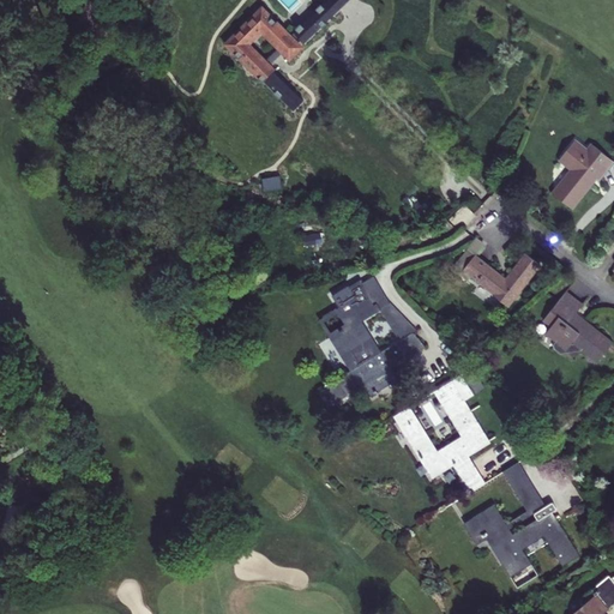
[(331,0),(330,2),(341,12),(353,0),(331,0)]
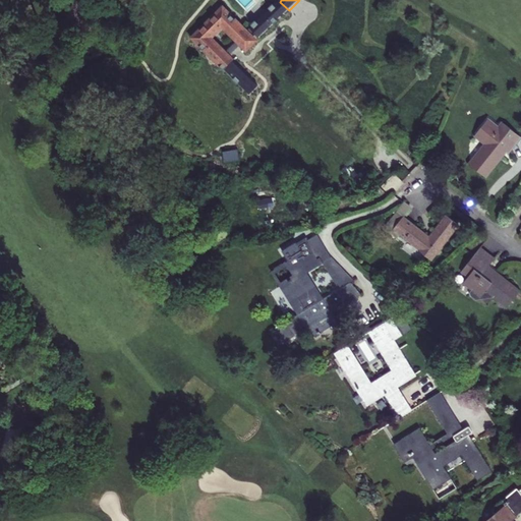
[(250,32),(224,5),(193,35),(250,91),(257,83),(229,54),(239,43),(248,51),(259,40),(253,35),(257,32),(263,37),(289,10),(280,2),(250,32)]
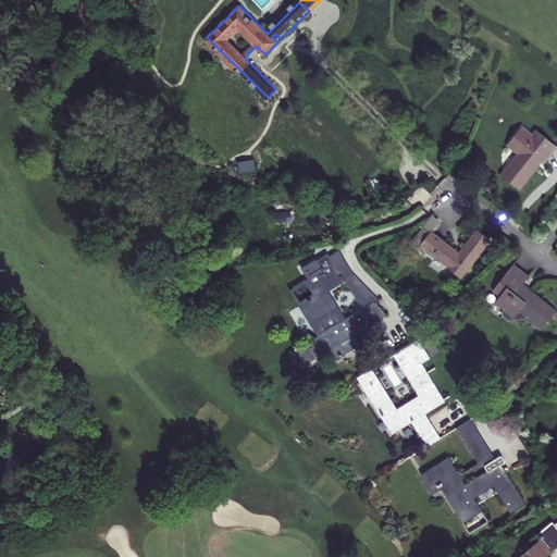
[(518,153),(502,174),(520,189),(542,162),(545,164),(556,148),(556,145),(537,130),(533,135),(522,126),(507,145),(518,153)]
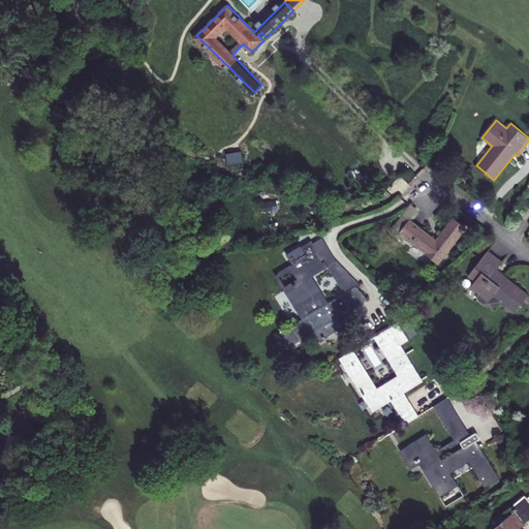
[(227,162),(243,160),(242,150),(226,152),(227,162)]
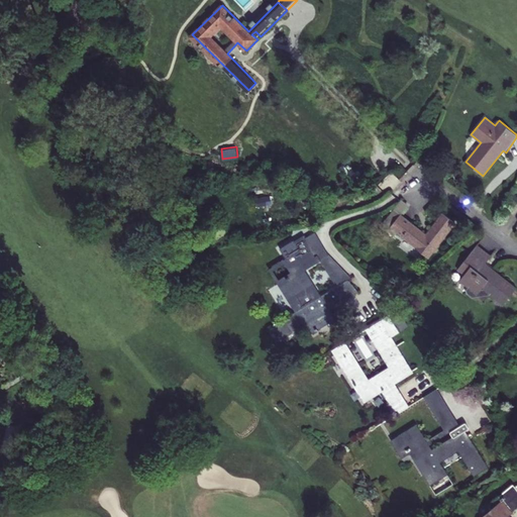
[(425,235),(401,216),(409,206),(401,201),(380,226),(386,231),(390,226),(416,247),(415,248),(427,257),(454,223),(442,213),(425,235)]
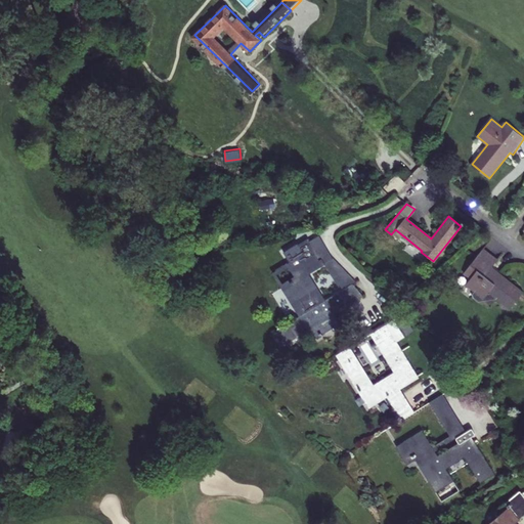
[(316,237),(306,245),(312,255),(314,254),(318,261),(318,264),(317,265),(319,268),(325,264),(332,260),(316,237)]
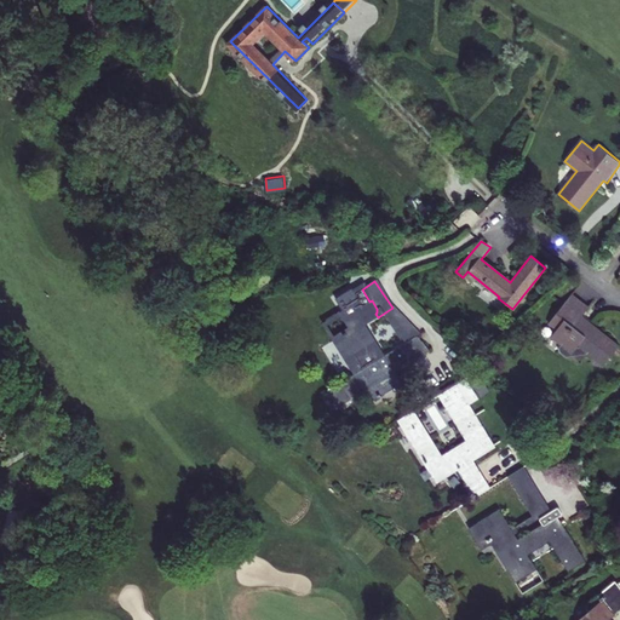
[(360,302),(362,305),(369,302),(362,290),(360,285),(352,288),(351,287),(334,298),(343,310),(349,321),(360,302)]
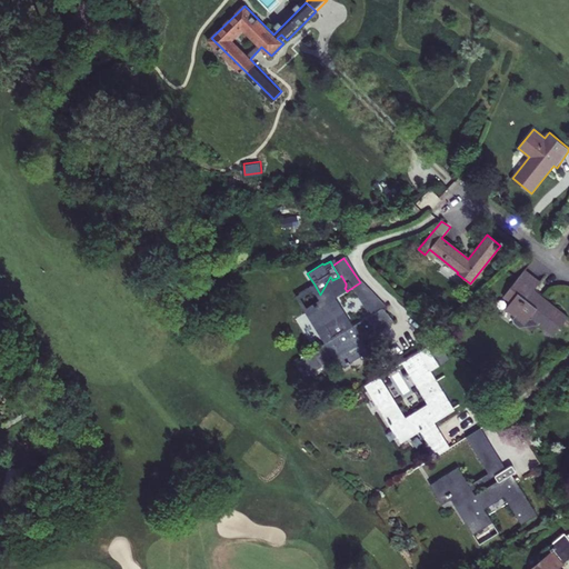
[(546,327),(555,333),(568,318),(559,310),(558,311),(540,298),(539,299),(531,293),(540,282),(525,270),(503,295),(511,301),(506,309),(517,318),(515,320),(516,323),(521,329),(537,323),(543,329),(546,327)]
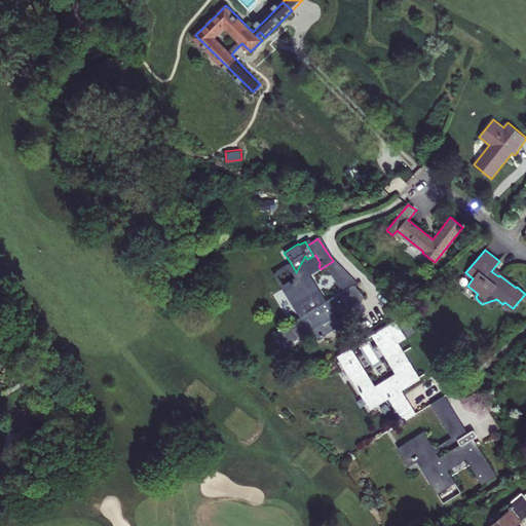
[(307,259),(305,256),(296,272),(300,278),(286,288),(303,315),(324,303),(306,274),(318,266),(320,265),(320,262),(315,255),(313,256),(307,259)]
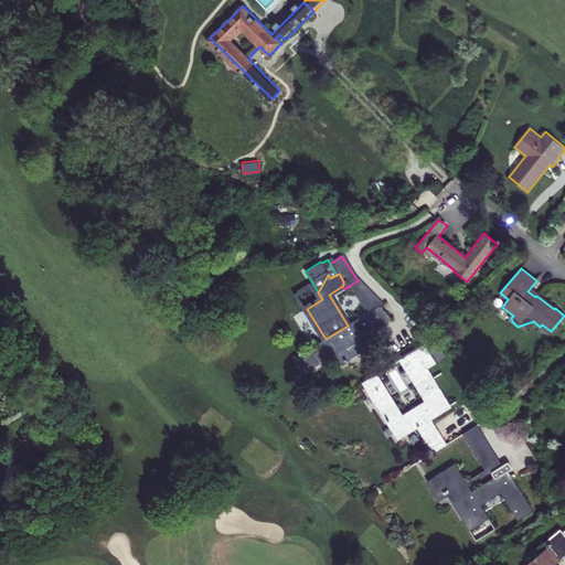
[(358,280),(351,285),(369,312),(379,307),(383,304),(358,280)]
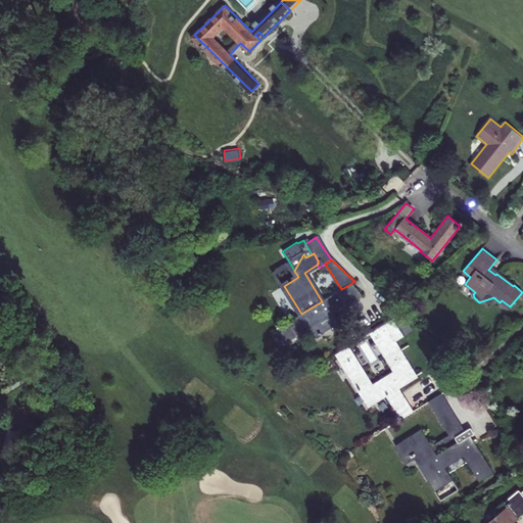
[(272,272),(281,287),(294,271),(289,262),(272,272)]
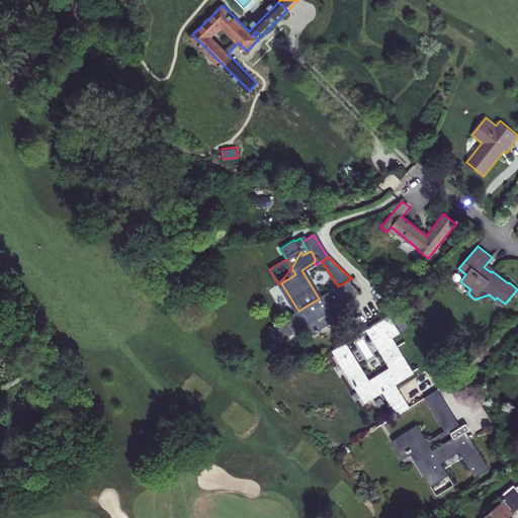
[(298,311),(281,283),(295,274),(291,268),(278,284),(295,313),(298,311)]
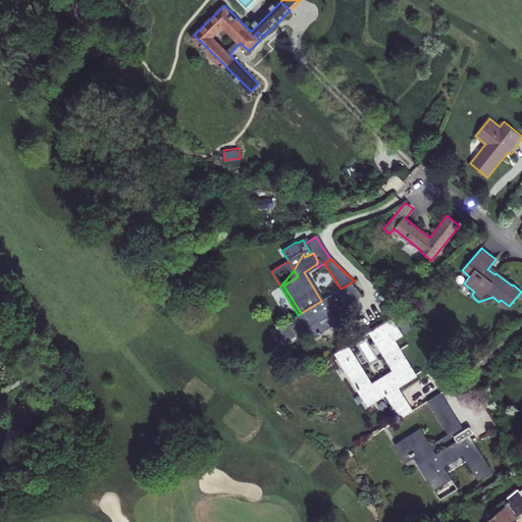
[(317,335),(324,330),(321,326),(329,322),(330,324),(337,320),(332,313),(346,305),(345,303),(360,294),(356,289),(352,283),(350,283),(341,289),(321,301),(301,313),(298,315),(276,328),(284,342),(306,328),(311,336),(316,333),(317,335)]
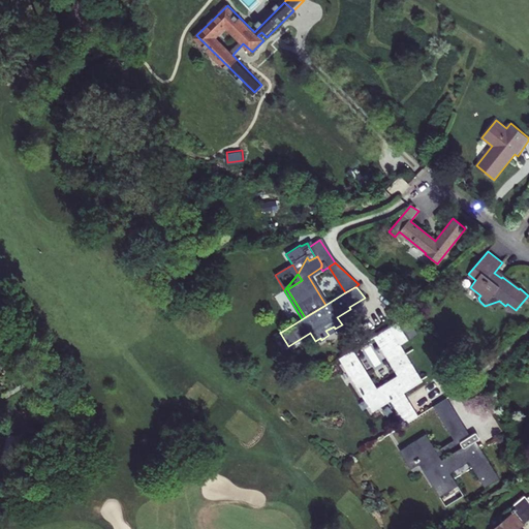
[(366,288),(361,292),(365,298),(369,293),(366,288)]
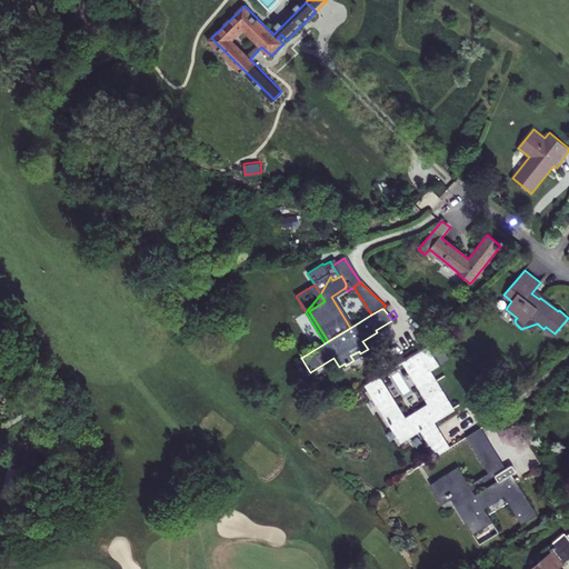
[(372,395),(382,409),(402,439),(419,429),(426,439),(431,435),(426,425),(433,420),(453,408),(418,352),(401,362),(409,375),(410,373),(429,405),(406,420),(393,402),(385,388),(372,395)]
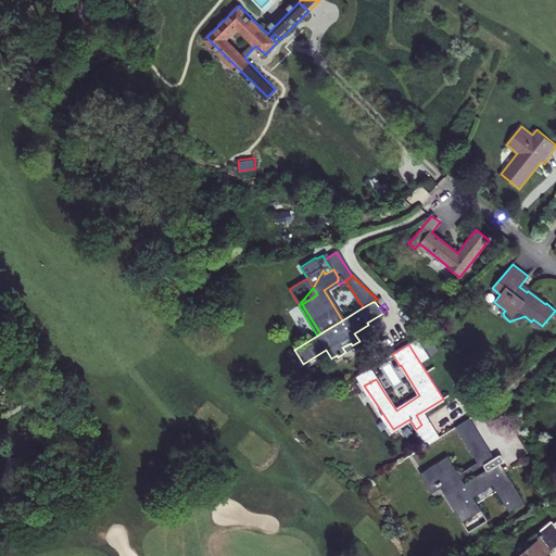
[(415,429),(426,445),(439,437),(424,411),(416,415),(421,425),(416,429),(415,429)]
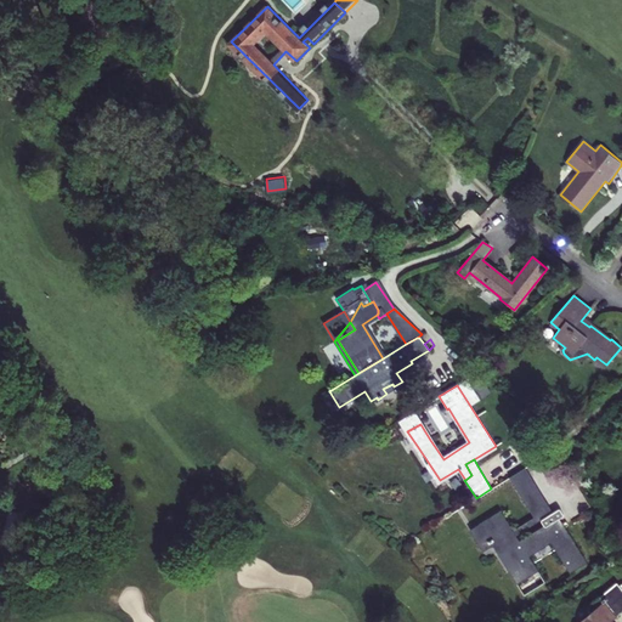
[(509,478),(533,518),(538,514),(533,508),(541,503),(546,510),(541,513),(544,519),(553,513),(525,468),(509,478)]
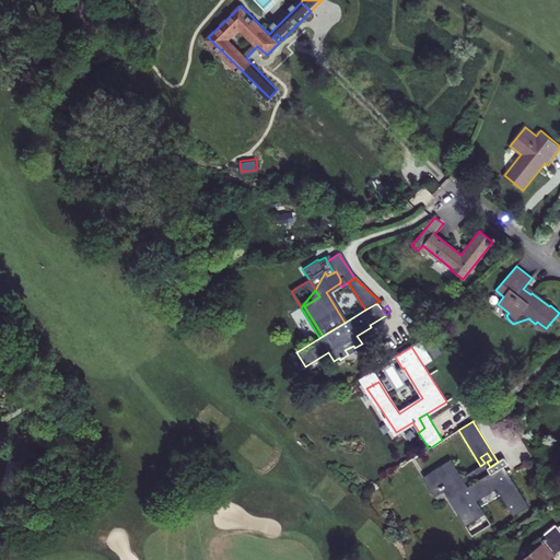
[(487,453),(480,457),(485,463),(487,462),(491,459),(487,453)]
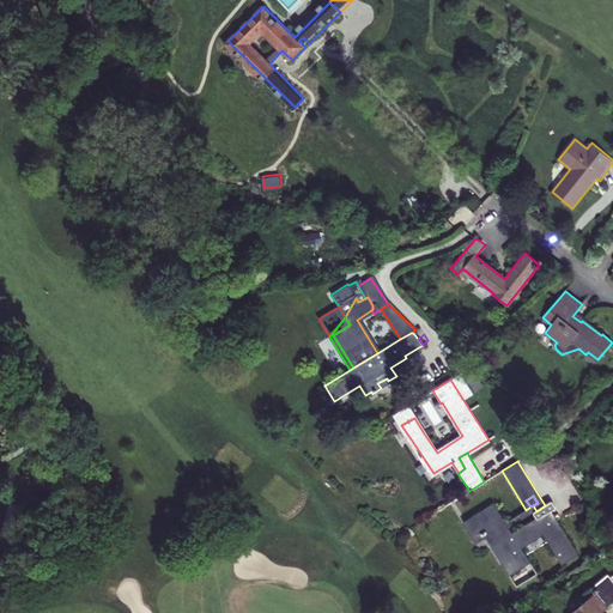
[(577,554),(556,517),(551,511),(554,509),(554,508),(552,503),(550,503),(545,505),(536,511),(535,511),(534,514),(535,517),(511,533),(509,529),(505,523),(492,503),(466,520),(477,536),(490,529),(498,540),(495,544),(501,553),(499,557),(505,566),(504,568),(510,576),(529,563),(521,547),(542,534),(562,564),(577,554)]
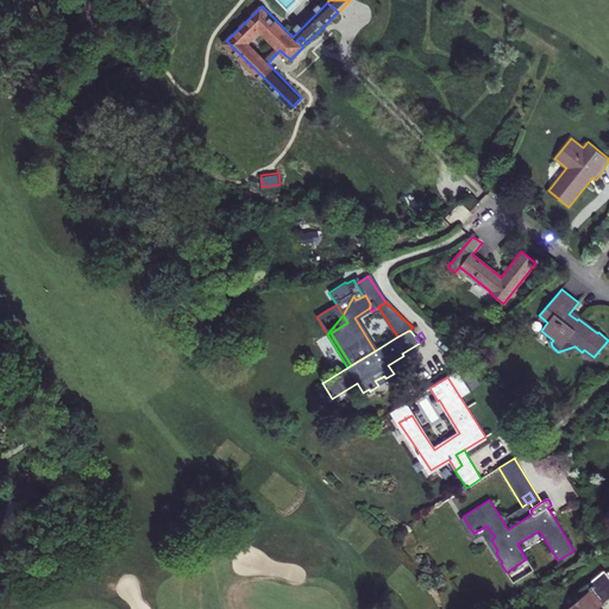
[(506,526),(531,510),(532,508),(533,508),(529,502),(527,503),(522,507),(502,520),(506,526)]
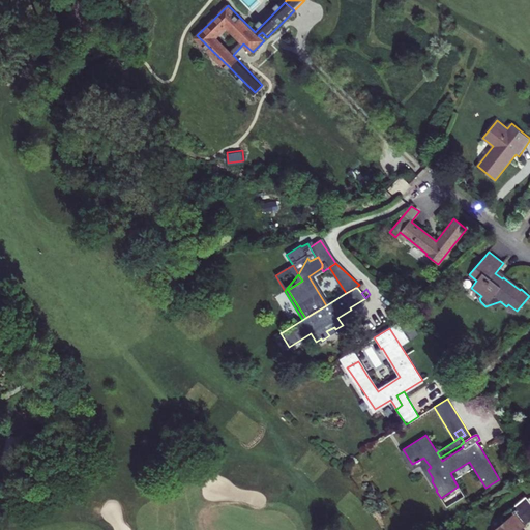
[(503,522),(493,529),(523,529),(522,528),(529,521),(529,501),(526,497),(500,518),(503,522)]
